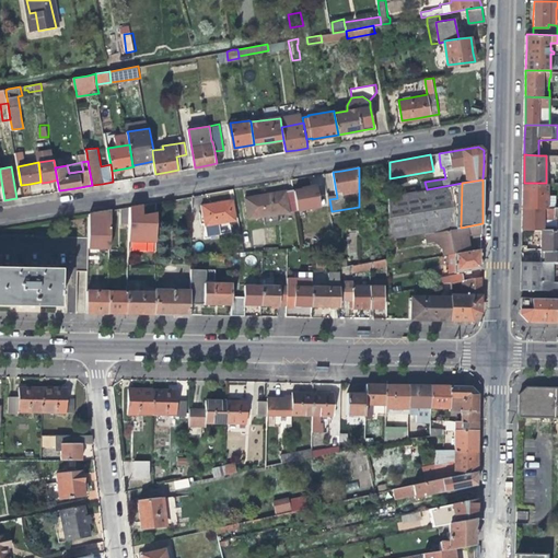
[(461,228),(462,183),(427,189),(418,190),(390,196),(388,221),(388,240),(419,234),(426,233),(461,228)]
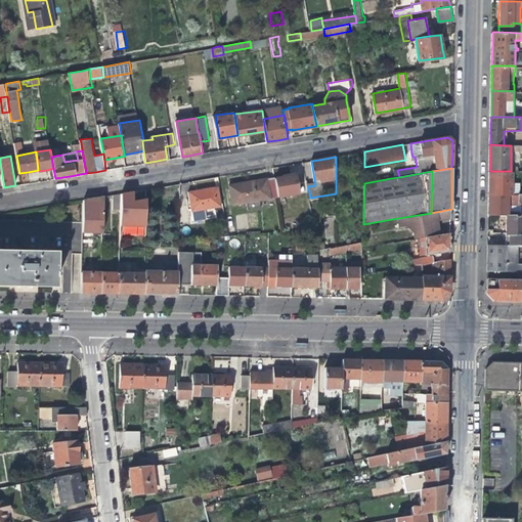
[(511,171),(490,171),(489,181),(489,193),(498,194),(508,194),(513,194),(513,172),(519,172),(519,171),(511,171)]
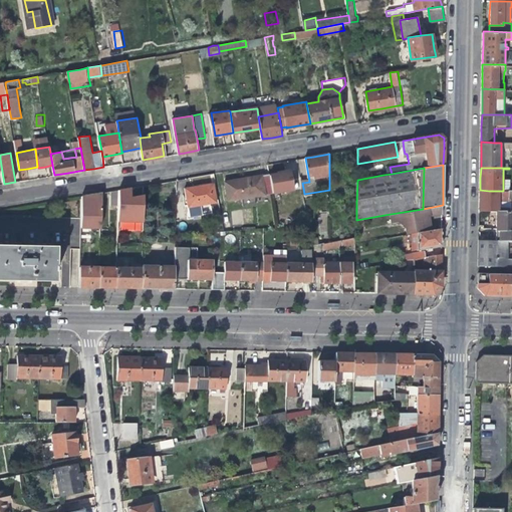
[(279,173),(270,175),(272,188),(273,193),(296,189),(293,170),(283,172),(279,172),(279,173)]
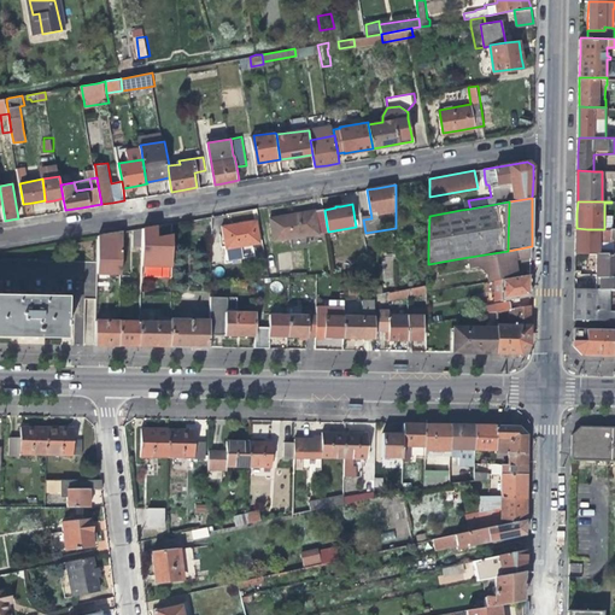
[(306,211),(287,215),(291,236),(320,233),(318,227),(327,226),(324,210),(324,209),(306,211)]
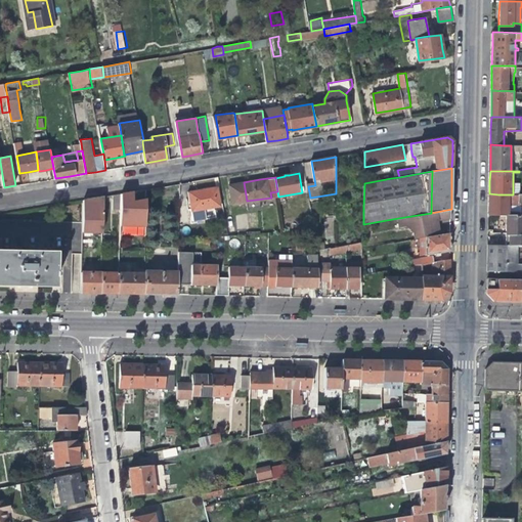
[(233,203),(247,201),(244,182),(236,183),(230,184),(233,203)]
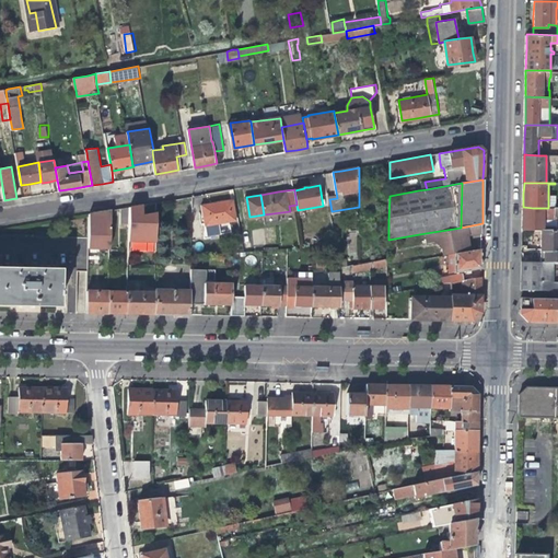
[(202,204),(206,224),(236,219),(233,199),(213,202),(202,204)]
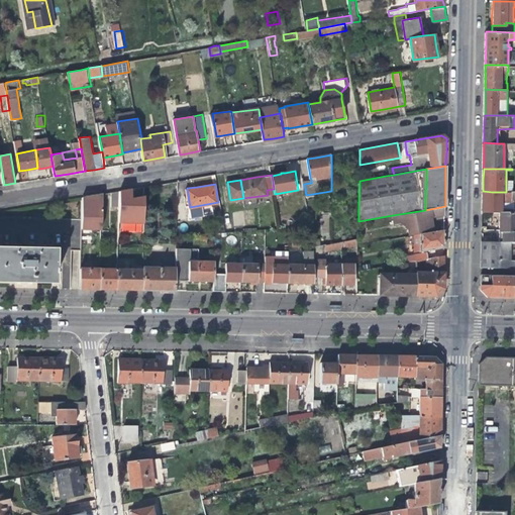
[(111,204),(119,205),(120,191),(112,192),(111,204)]
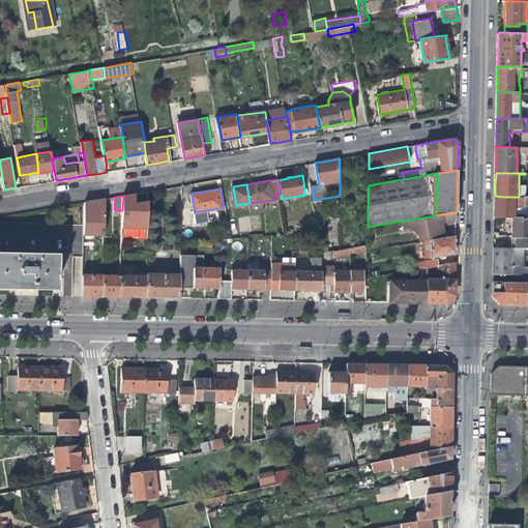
[(504,206),(504,197),(495,196),(495,206),(504,206)]
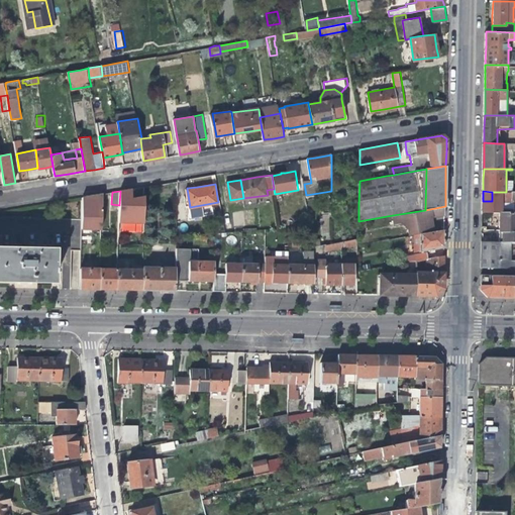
[(103,228),(103,193),(95,195),(91,196),(91,208),(83,207),(82,227),(103,228)]
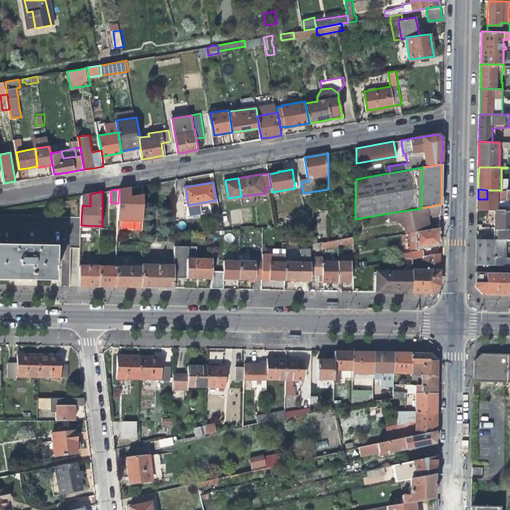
[(405,233),(410,232),(431,228),(429,215),(440,213),(441,204),(421,208),(389,213),(391,222),(398,221),(404,226),(405,233)]
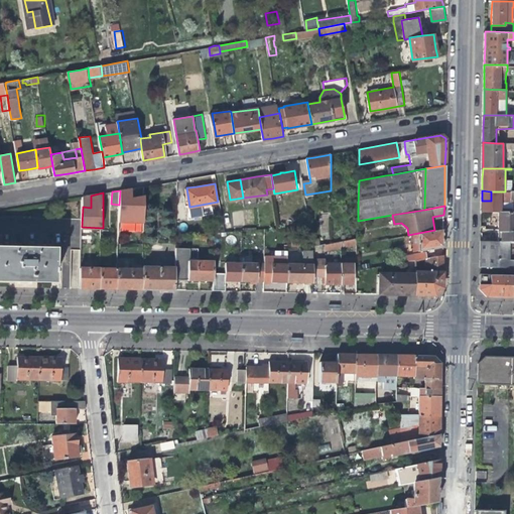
[(513,212),(508,212),(499,212),(499,216),(498,226),(498,230),(498,241),(502,241),(508,241),(513,241),(513,212)]
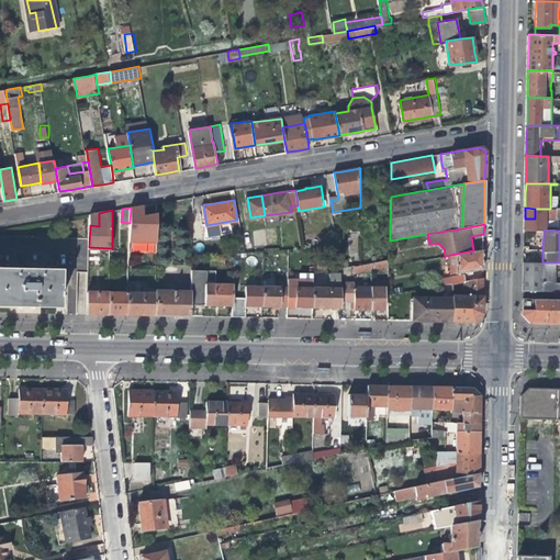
[(457,273),(469,271),(476,270),(483,268),(483,259),(483,249),(473,250),(450,255),(451,262),(451,273),(457,272),(457,273)]
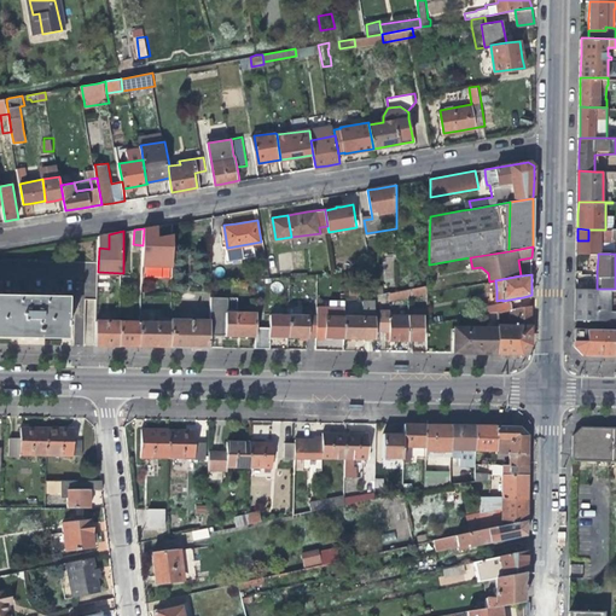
[(429,285),(410,289),(410,296),(429,292),(429,285)]
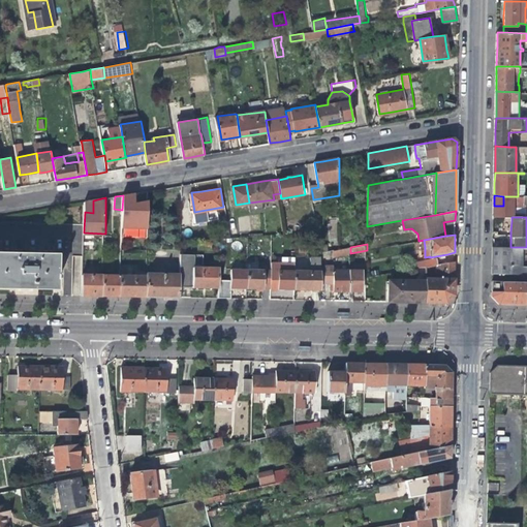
[(520,273),(521,247),(515,247),(510,247),(493,246),(493,261),(493,273),(509,273),(515,273),(520,273)]
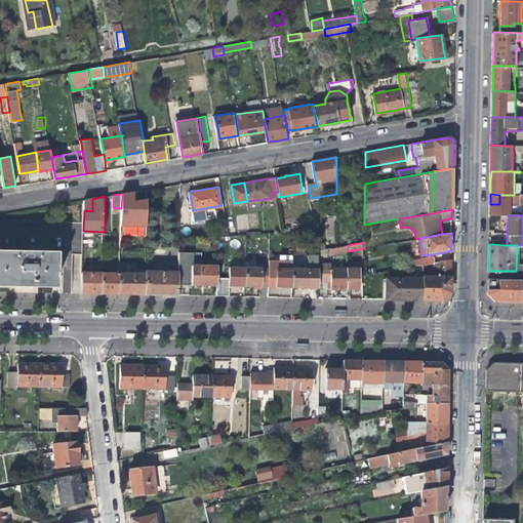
[(331,253),(348,251),(348,245),(338,246),(331,248),(331,253)]
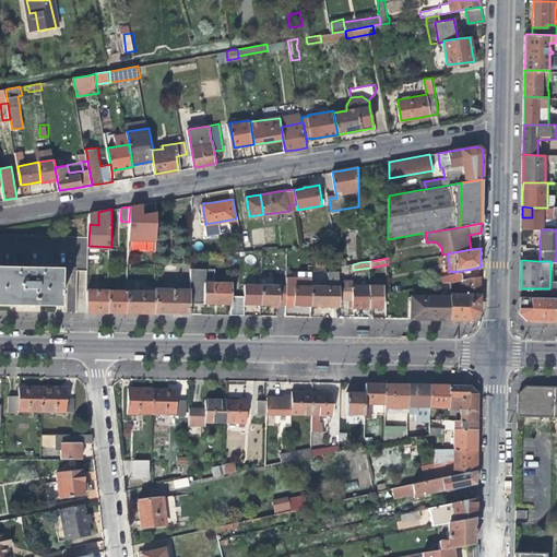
[(0,299),(19,300),(19,304),(27,304),(37,305),(37,300),(58,301),(59,268),(0,267),(0,299)]
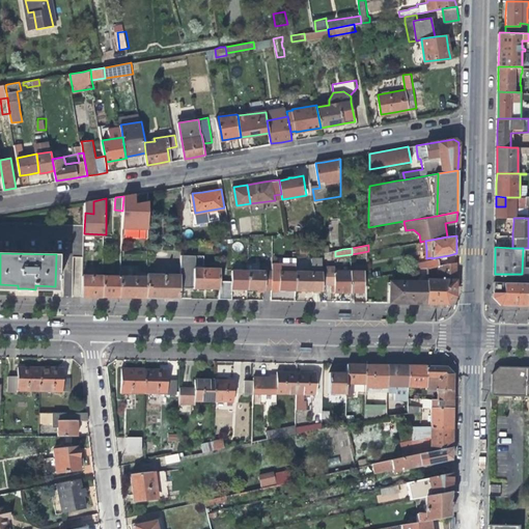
[(182,254),(182,274),(181,287),(203,288),(220,288),(220,269),(195,268),(196,255),(182,254)]
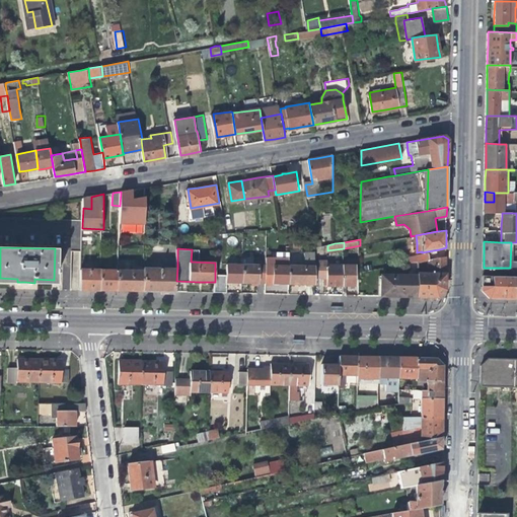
[(315,284),(315,278),(315,260),(315,251),(314,251),(305,251),(304,265),(289,265),(289,283),(301,284),(315,284)]
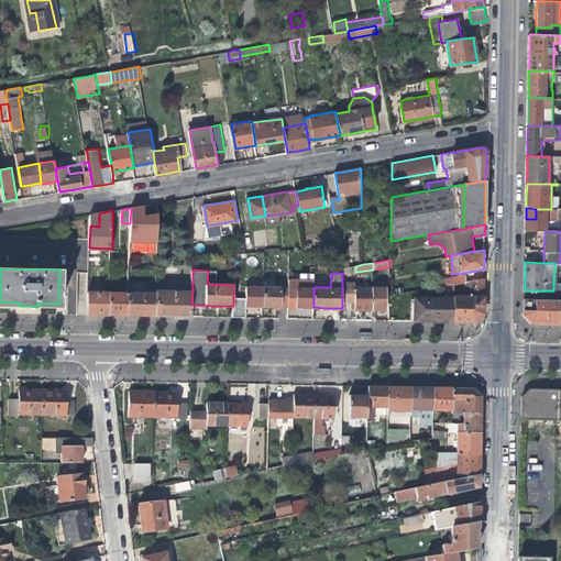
[(300,307),(314,307),(314,287),(314,278),(314,274),(300,274),(300,278),(293,278),(293,287),(289,287),(289,303),(288,306),(288,307),(300,307)]
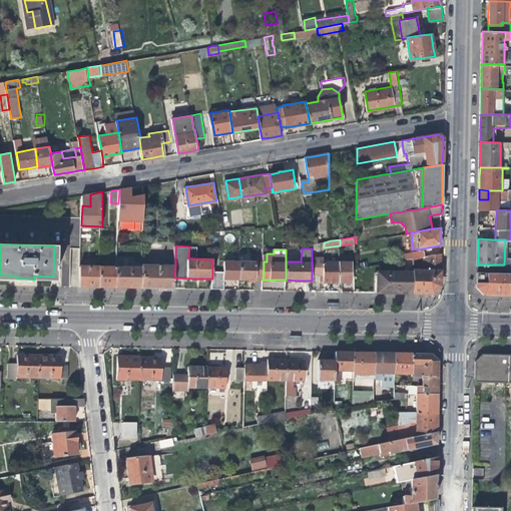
[(405,260),(414,258),(425,256),(424,249),(412,252),(405,254),(405,260)]
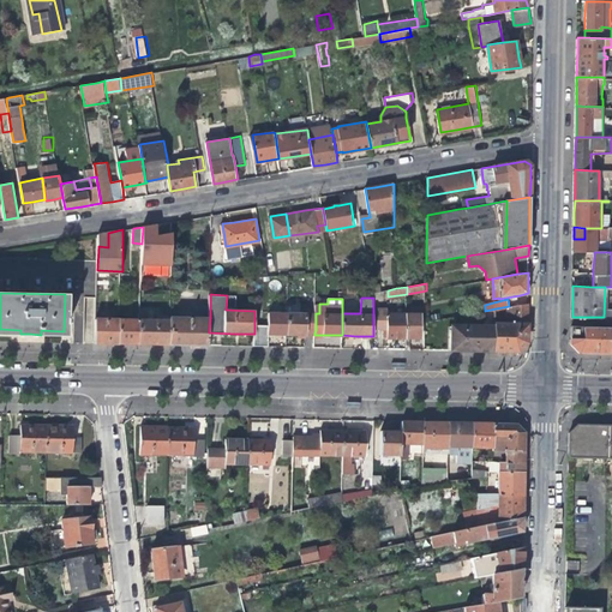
[(496,323),(495,349),(517,351),(527,342),(528,328),(528,304),(513,306),(511,323),(496,323)]
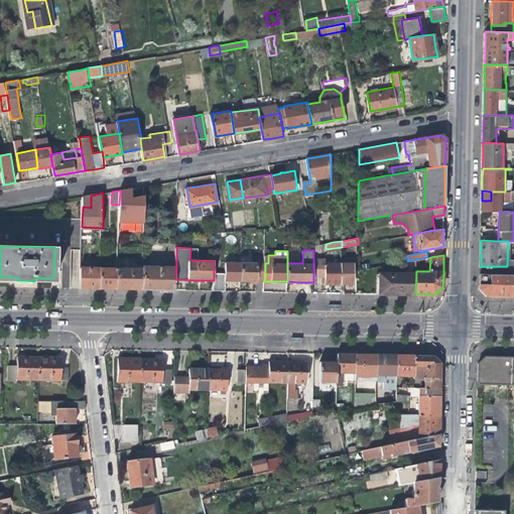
[(326,259),(313,258),(313,276),(326,276),(326,263),(326,259)]
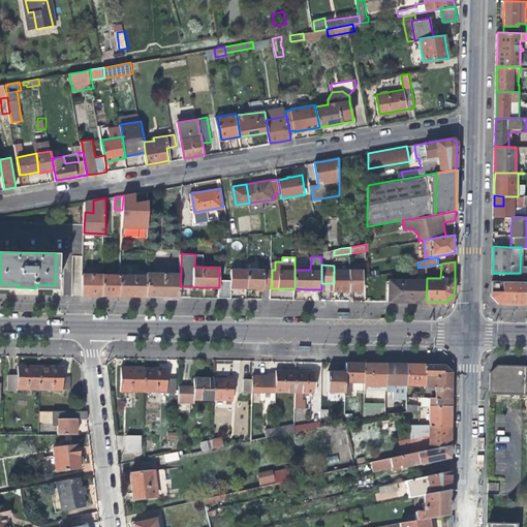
[(240,287),(248,287),(248,269),(233,269),(231,287),(240,287)]
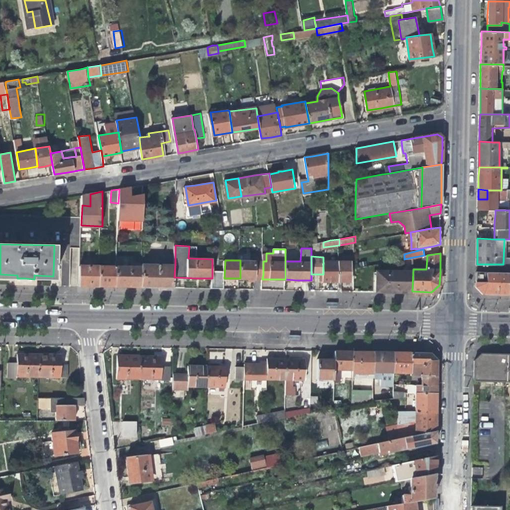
[(263,261),(240,260),(240,278),(252,279),(255,279),(255,277),(262,278),(263,275),(263,261)]
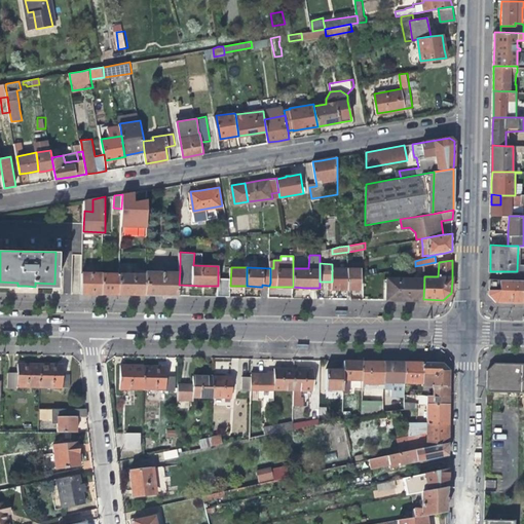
[(348,268),(332,268),(332,282),(332,289),(339,289),(348,289),(348,268)]
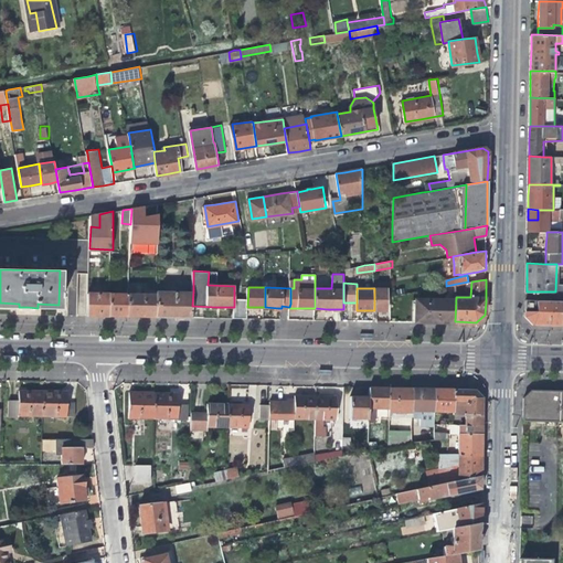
[(389,288),(374,288),(374,310),(379,310),(381,310),(381,315),(388,315),(388,310),(389,310),(389,288)]
